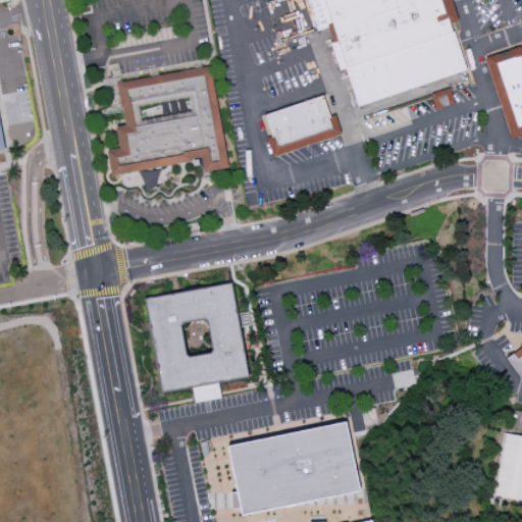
[(324,0),(444,0),(467,69),(360,105),(324,0)]
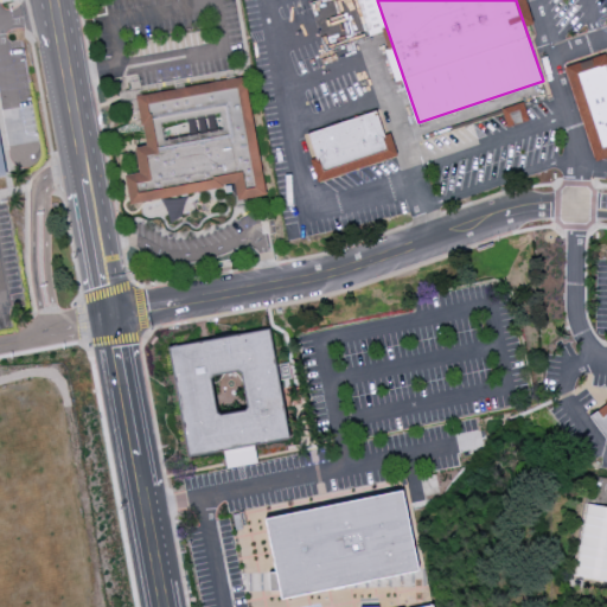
[(566,69),(606,55),(606,157),(596,160),(566,69)]
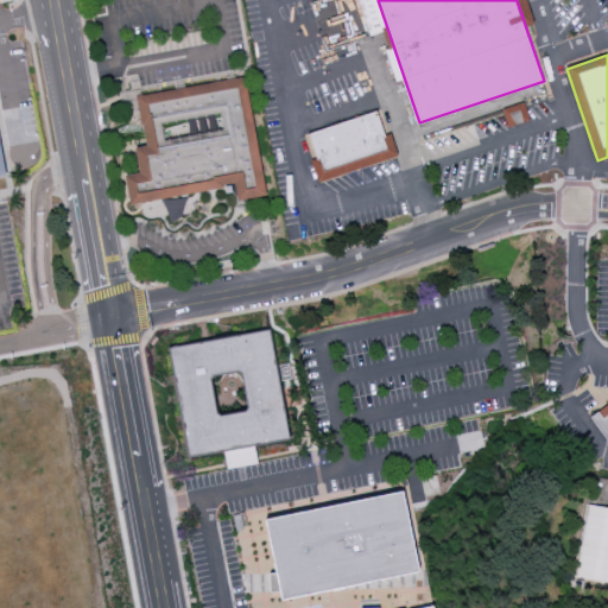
[(150,96),(249,80),(272,196),(251,200),(246,184),(138,204),(132,182),(154,179),(144,150),(160,146),(150,96)]
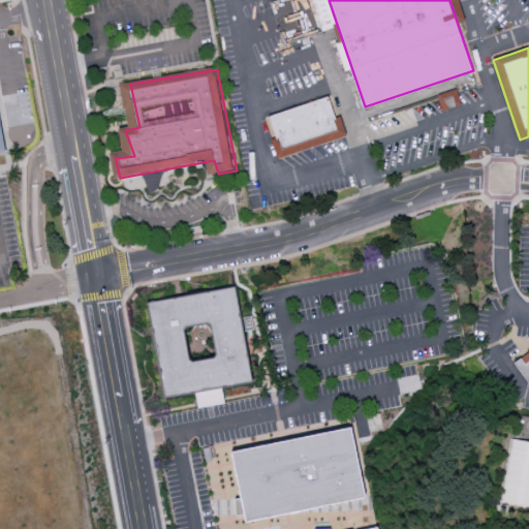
[(275,118),(337,96),(350,134),(287,155),(275,118)]
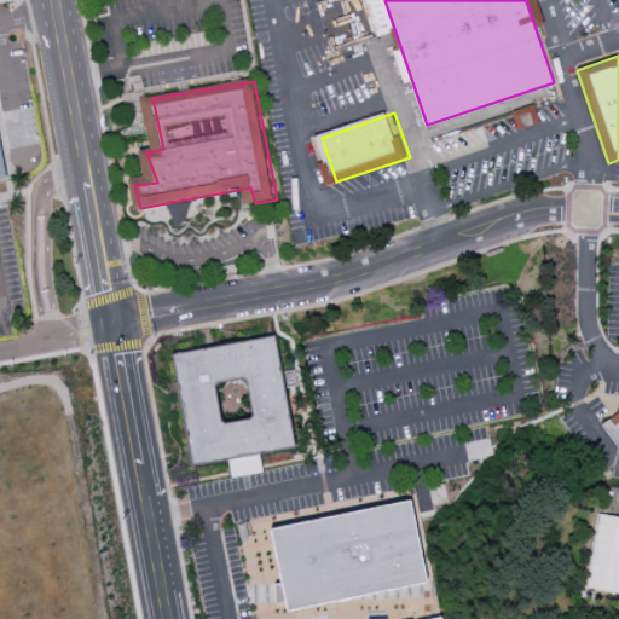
[(174,354),(275,336),(295,447),(260,455),(265,472),(232,478),(230,460),(194,466),(174,354)]
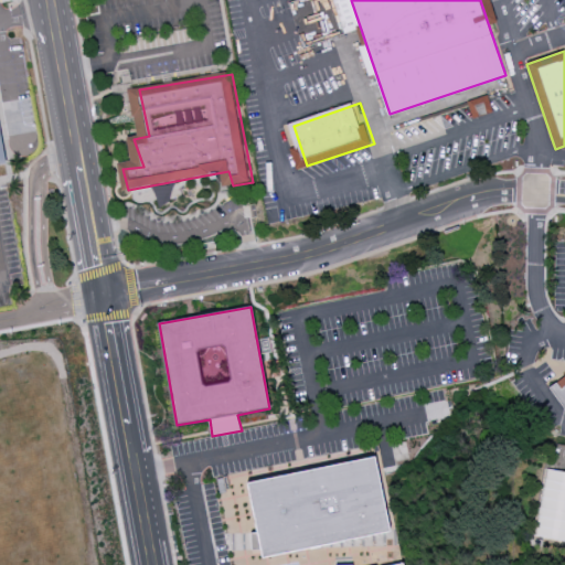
[(564,379),(564,402),(554,387),(564,379)]
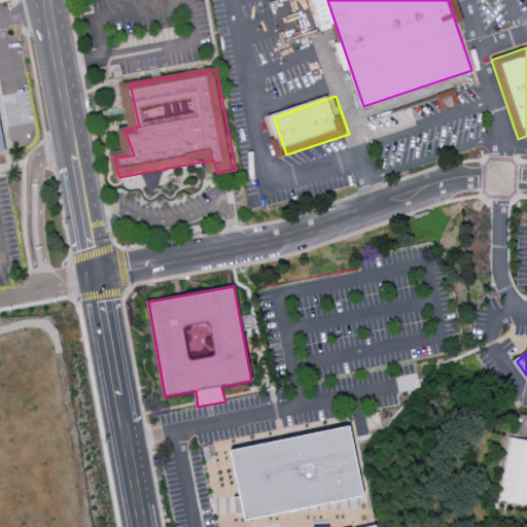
[(232,451),(349,425),(364,495),(246,520),(232,451)]
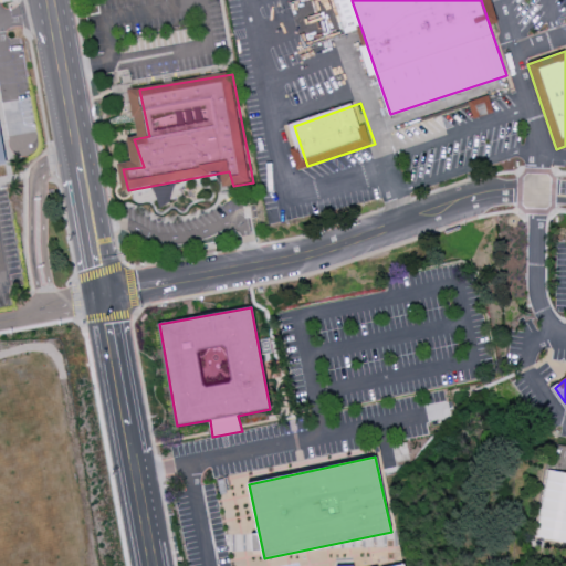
[(546,469),(565,472),(565,542),(535,536),(546,469)]
